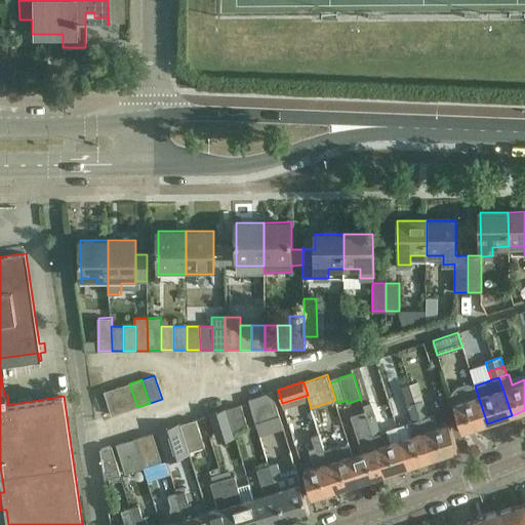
[(415,401),(408,404),(410,412),(426,408),(422,399),(417,382),(410,385),(415,401)]
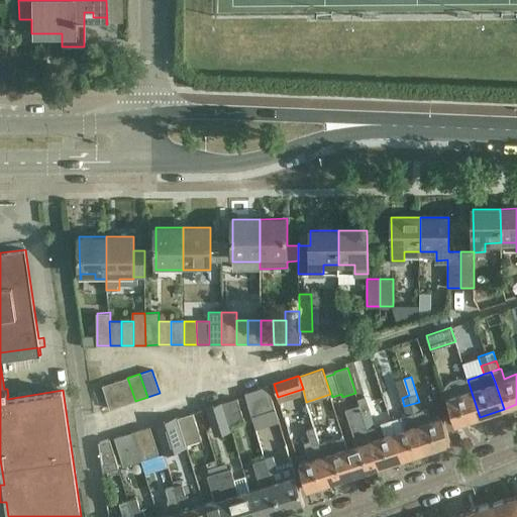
[(127,378),(116,382),(123,405),(135,401),(127,378)]
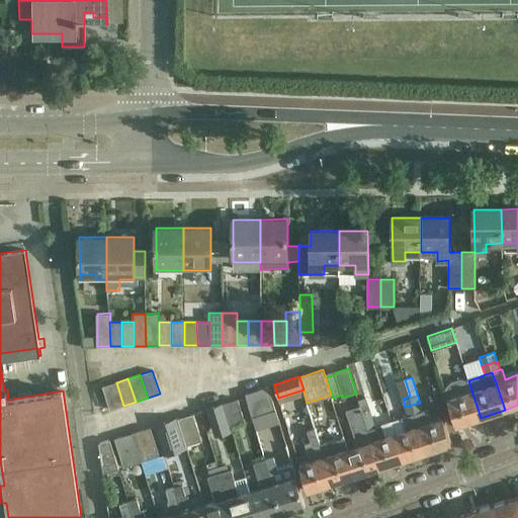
[(481,418),(471,391),(468,380),(465,380),(459,380),(451,382),(446,387),(444,387),(456,425),(481,418)]
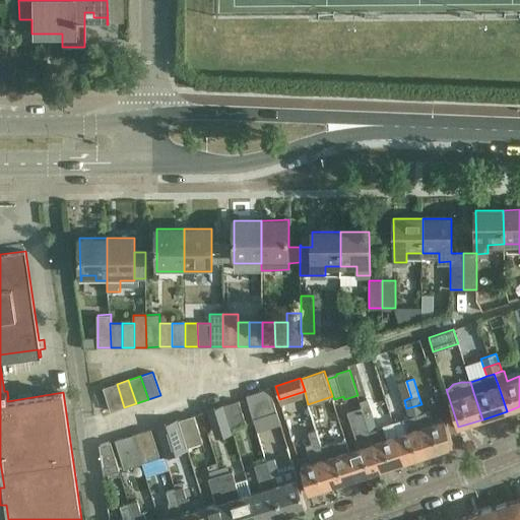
[(124,407),(117,384),(104,388),(111,411),(124,407)]
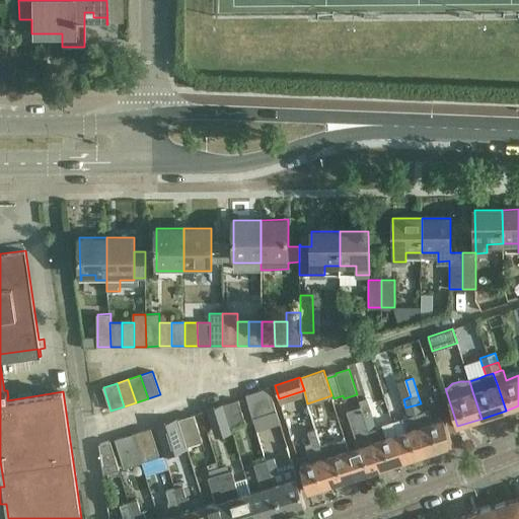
[(246,394),(253,418),(277,411),(270,387),(246,394)]
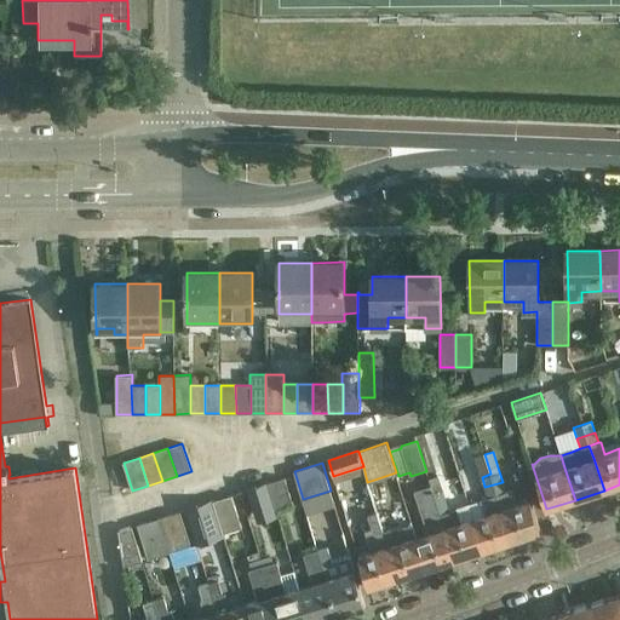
[(276,506),(277,510),(293,505),(286,477),(269,483),(276,506)]
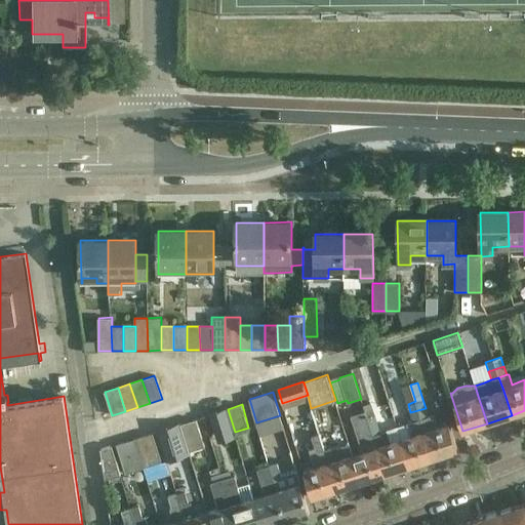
[(426,408),(410,412),(413,421),(420,419),(429,416),(426,408)]
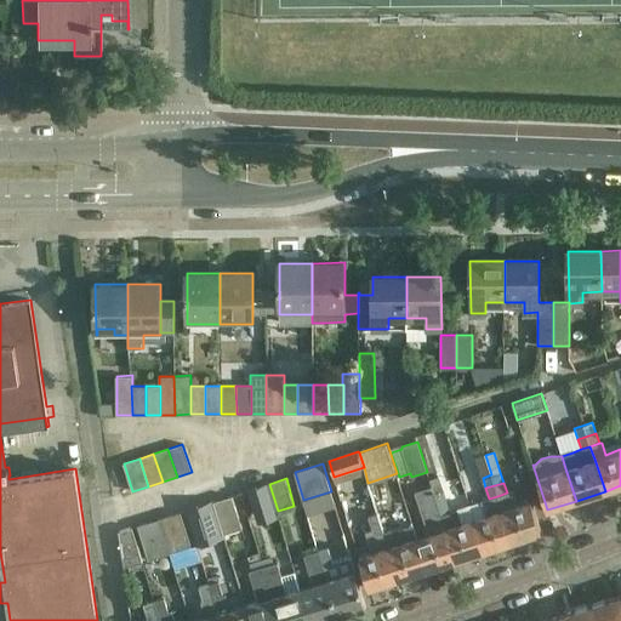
[(269,484),(250,489),(257,513),(277,507),(269,484)]
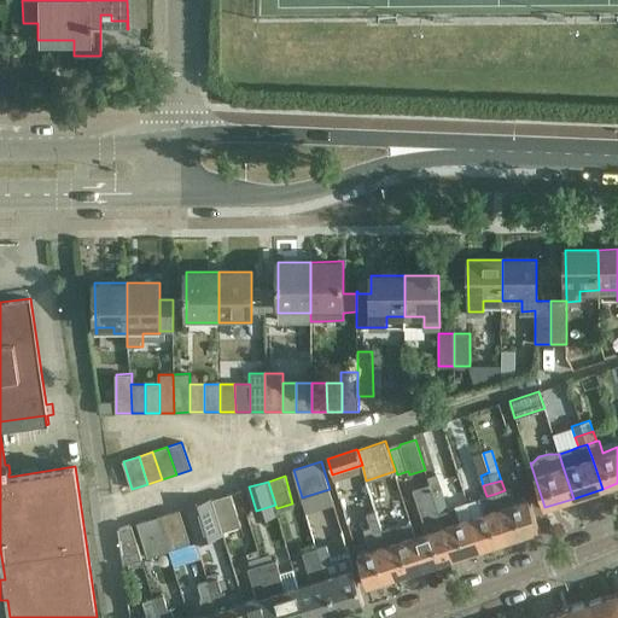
[(414,490),(425,530),(414,534),(425,566),(454,558),(438,512),(448,508),(444,499),(426,505),(423,494),(432,491),(430,484),(414,490)]
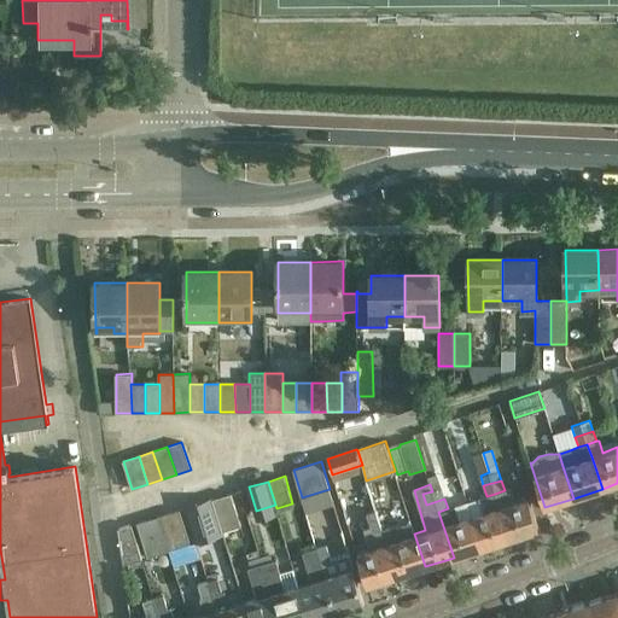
[(444,499),(441,488),(432,491),(423,494),(426,505),(444,499)]
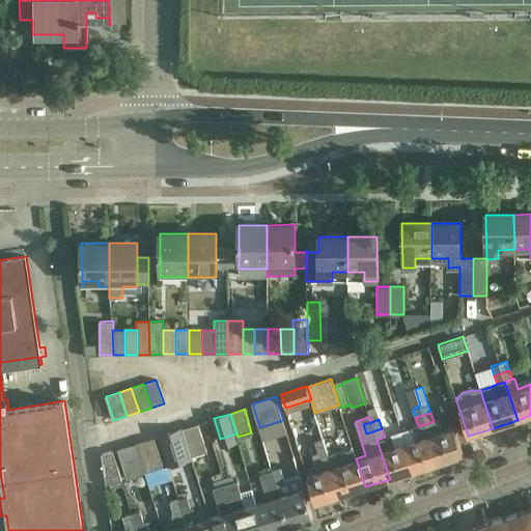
[(425,424),(429,435),(439,463),(465,454),(464,453),(463,454),(454,426),(442,430),(439,420),(434,421),(425,424)]
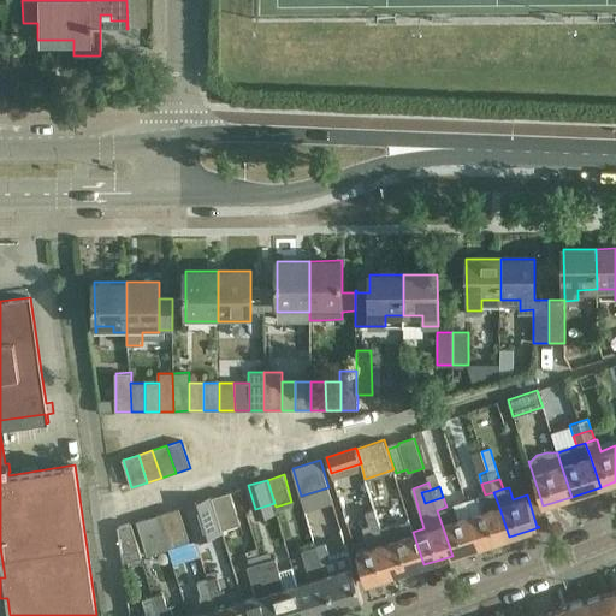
[(231,492),(212,498),(218,516),(221,526),(223,529),(241,525),(231,492)]
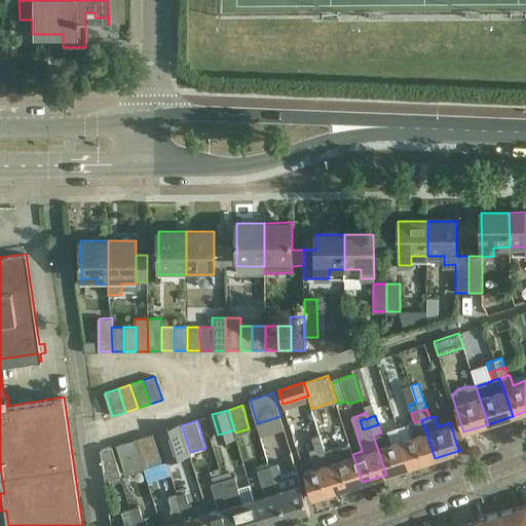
[(411,436),(401,439),(410,466),(435,458),(425,430),(421,420),(414,422),(408,424),(411,436)]
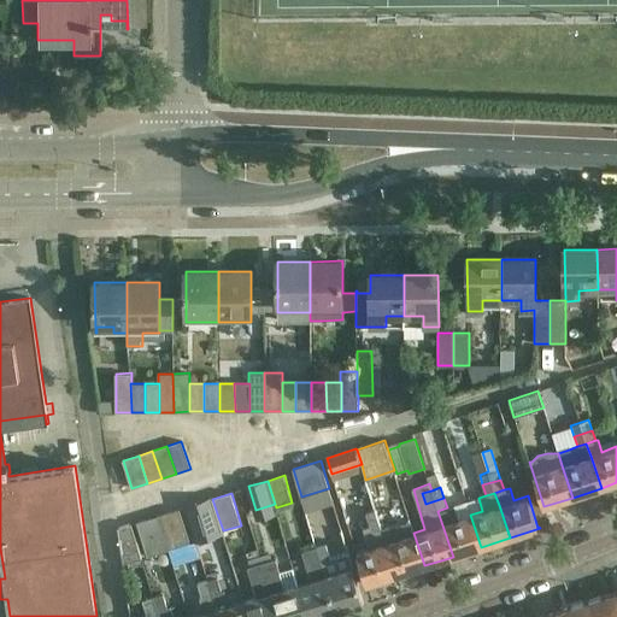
[(212,499),(187,507),(195,534),(222,527),(218,517),(212,499)]
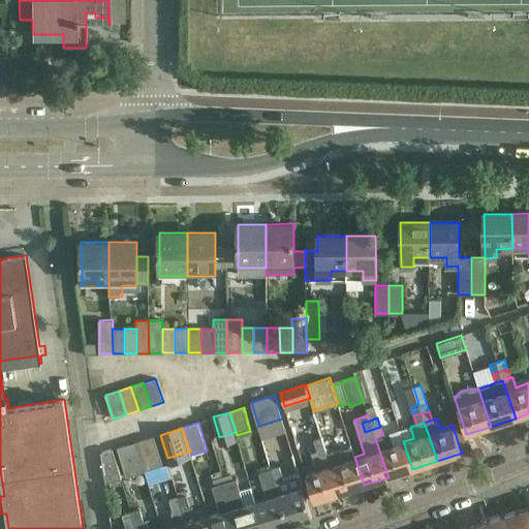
[(383,435),(375,438),(389,477),(412,469),(403,441),(400,430),(389,434),(383,435)]
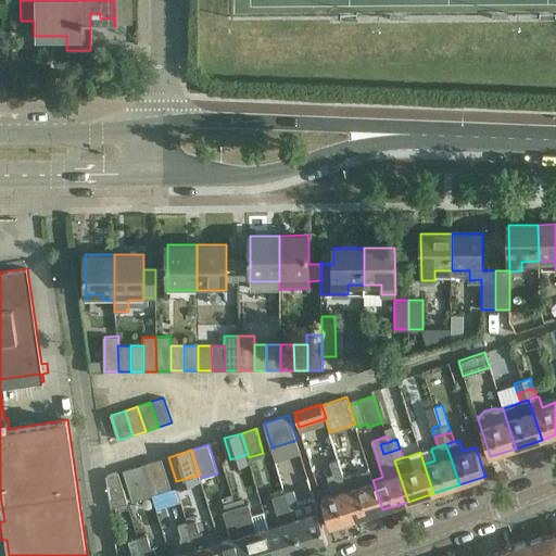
[(349,466),(346,457),(330,463),(332,471),(349,466)]
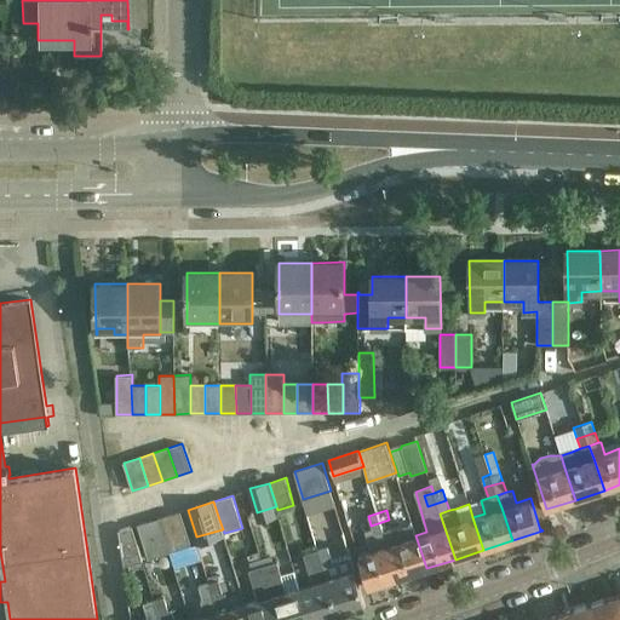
[(181,511),(160,517),(171,552),(191,546),(181,511)]
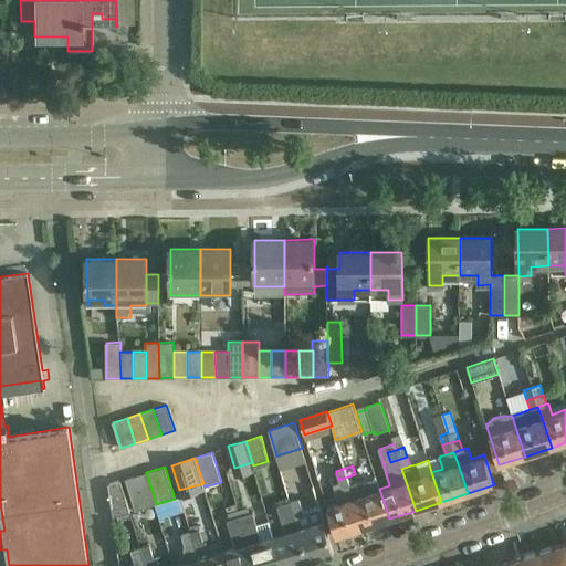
[(156,504),(146,472),(125,479),(135,511),(156,504)]
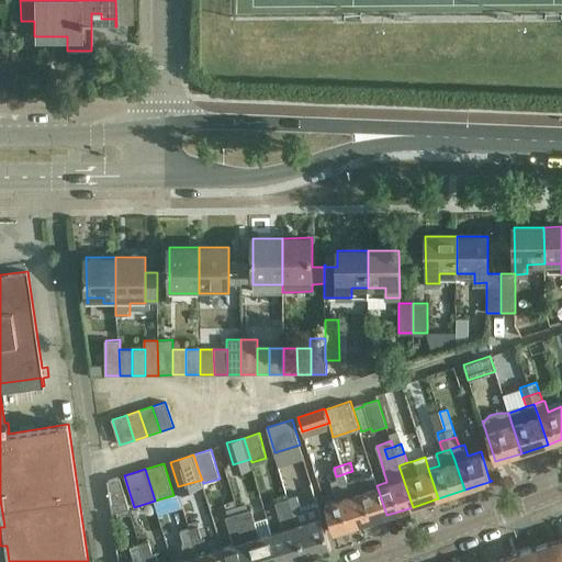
[(356,481),(352,471),(336,476),(337,480),(332,481),(337,498),(325,503),(334,531),(333,531),(334,532),(361,524),(348,483),(356,481)]
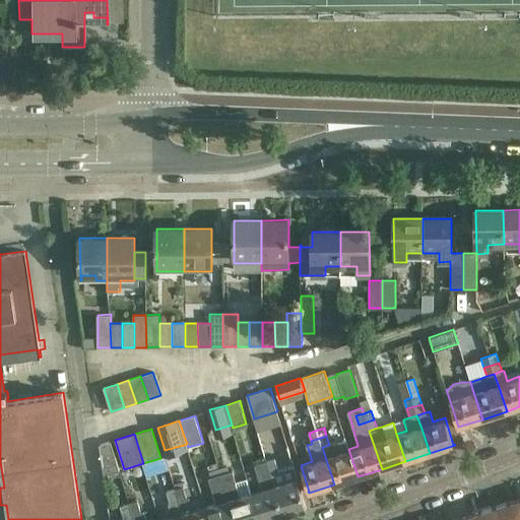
[(345,439),(329,445),(322,447),(334,484),(358,476),(348,449),(345,439)]
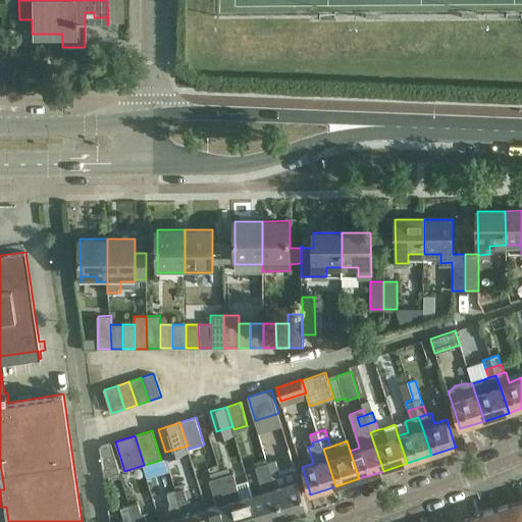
[(100,447),(105,477),(120,472),(111,444),(100,447)]
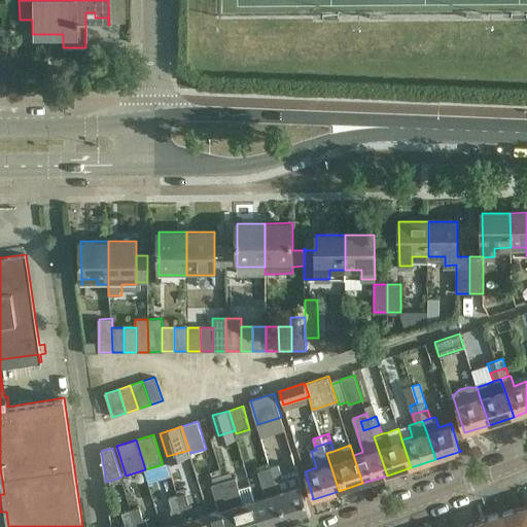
[(278,463),(270,466),(287,522),(311,515),(299,472),(283,478),(278,463)]
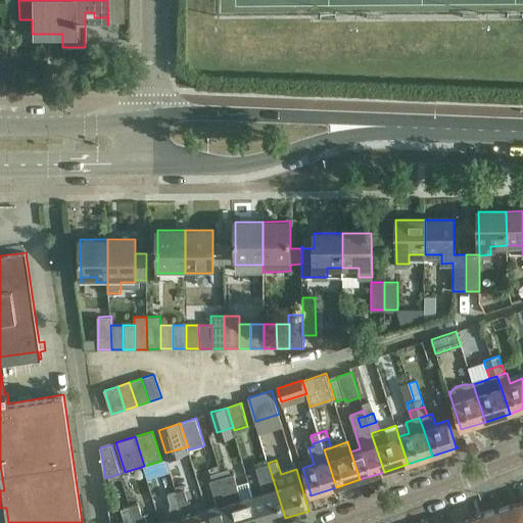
[(264,491),(252,495),(260,522),(269,522),(285,518),(268,463),(255,467),(264,491)]
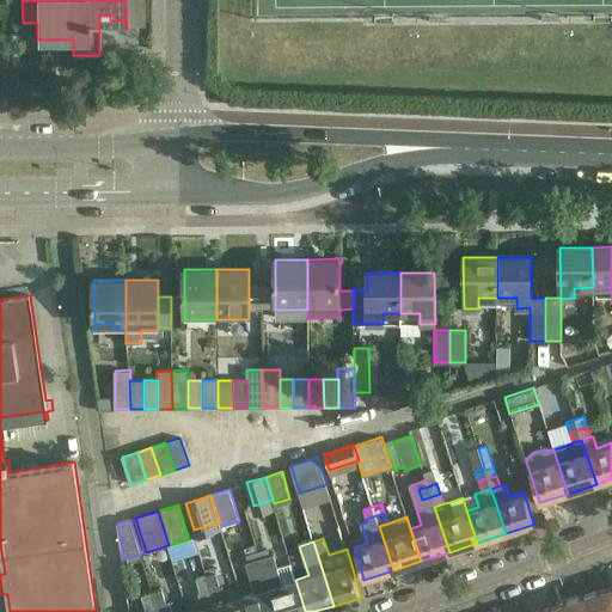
[(267,549),(258,551),(276,611),(305,611),(295,580),(291,563),(277,567),(274,555),(269,556),(267,549)]
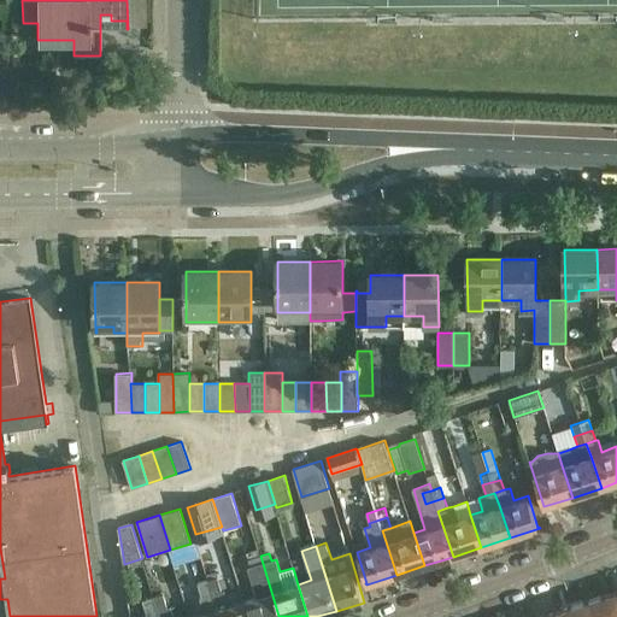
[(257,597),(245,600),(250,616),(278,616),(260,556),(248,559),(251,568),(248,568),(257,597)]
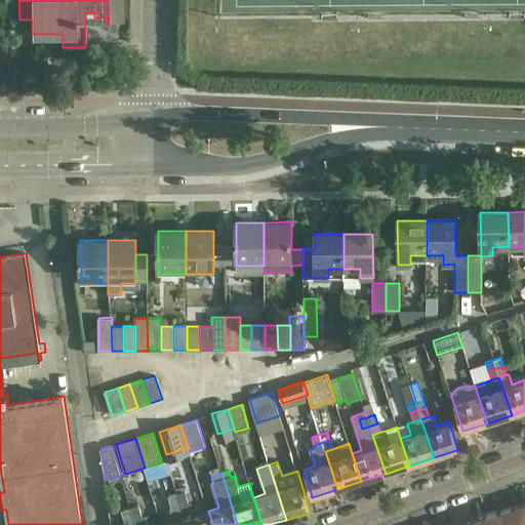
[(186,491),(177,494),(187,524),(212,524),(208,511),(193,515),(186,491)]
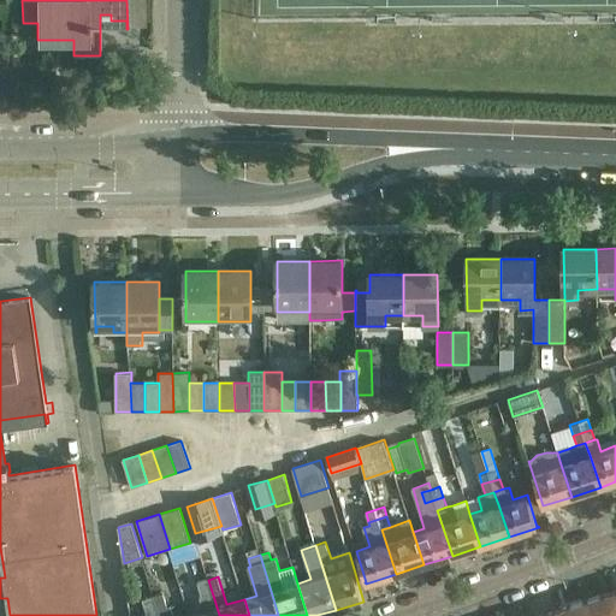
[(203,611),(189,615),(219,615),(208,580),(199,582),(202,597),(200,598),(203,611)]
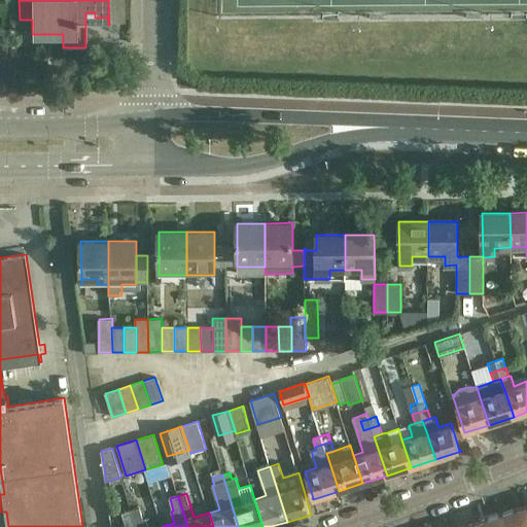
[(143,519),(139,506),(133,508),(131,508),(135,522),(143,519)]
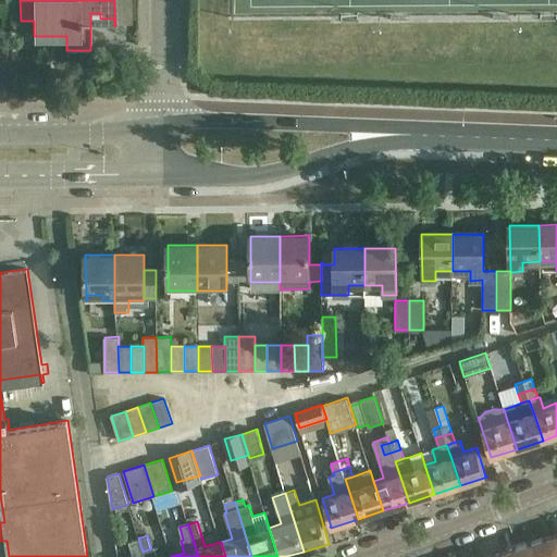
[(556,556),(556,542),(555,535),(530,543),(533,556),(556,556)]
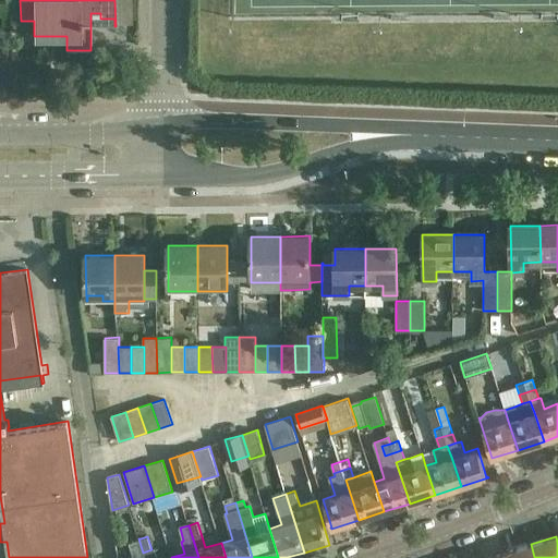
[(144,557),(143,553),(138,538),(130,542),(133,556),(125,557),(144,557)]
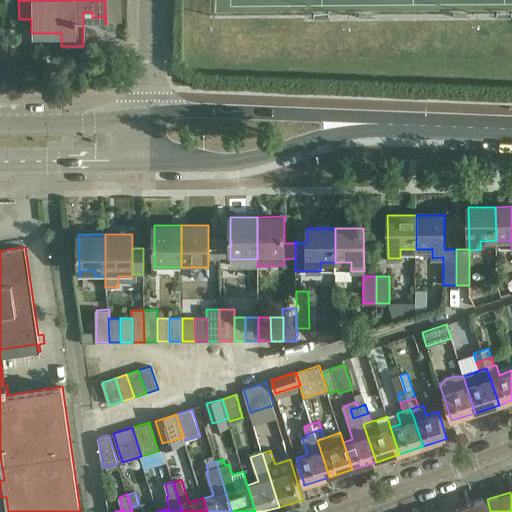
[(490,511),(487,499),(463,507),(464,511),(490,511)]
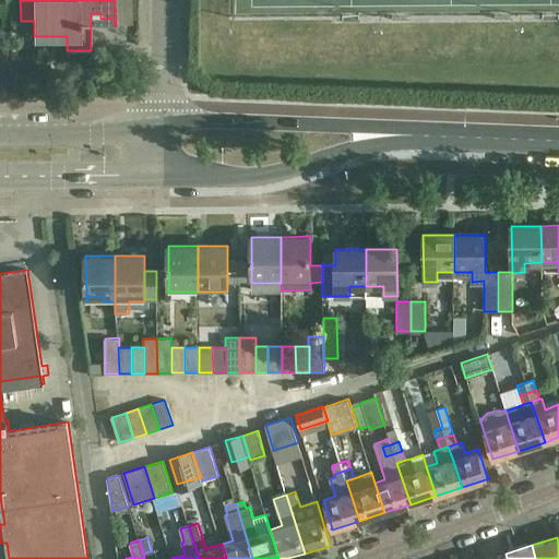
[(143,554),(144,558),(171,558),(169,558),(157,558),(155,549),(152,550),(143,554)]
